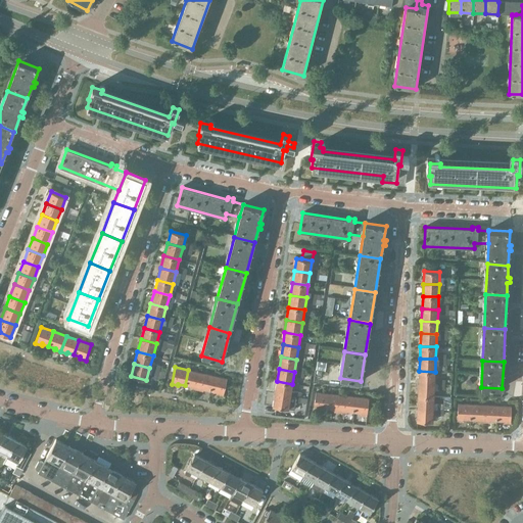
[(191,388),(197,389),(201,373),(188,370),(185,385),(191,387),(191,388)]
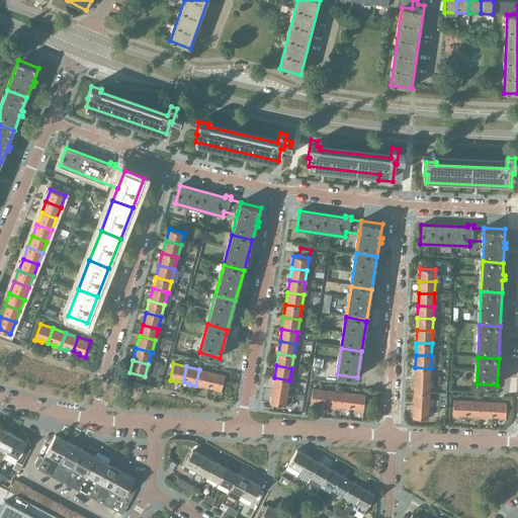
[(430,380),(431,368),(415,367),(415,379),(430,380)]
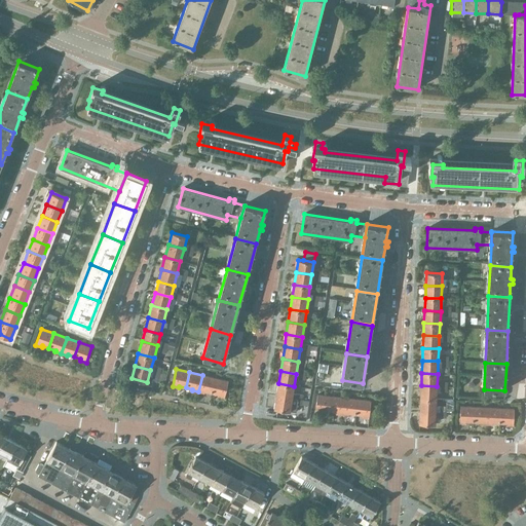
[(205,391),(212,393),(215,378),(202,375),(198,391),(204,393),(205,391)]
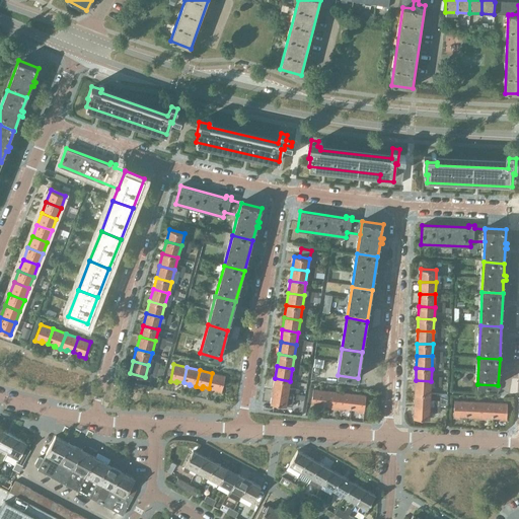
[(212,373),(209,388),(216,389),(215,391),(222,392),(225,376),(212,373)]
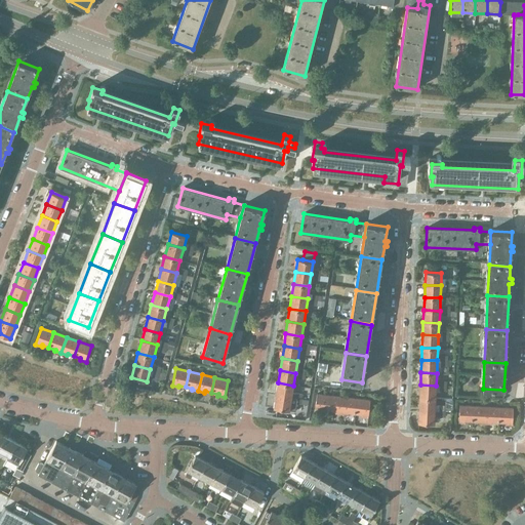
[(278,382),(276,395),(291,398),(293,386),(278,382)]
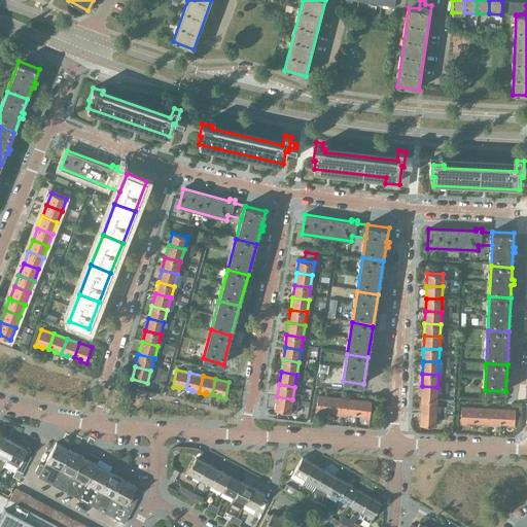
[(421,398),(437,399),(437,387),(422,386),(421,398)]
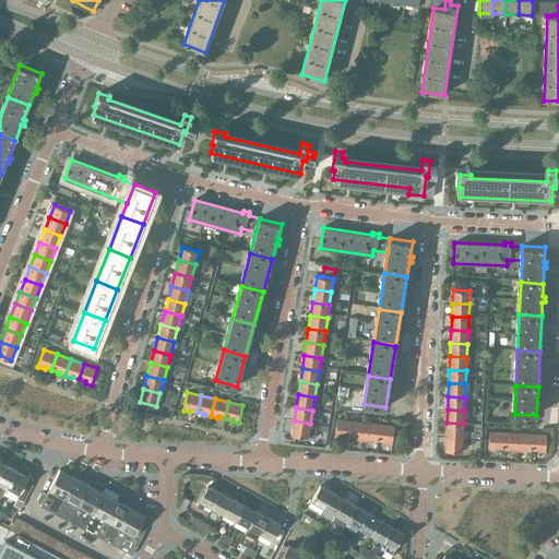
[(343,437),(349,438),(352,421),(337,419),(335,438),(343,439),(343,437)]
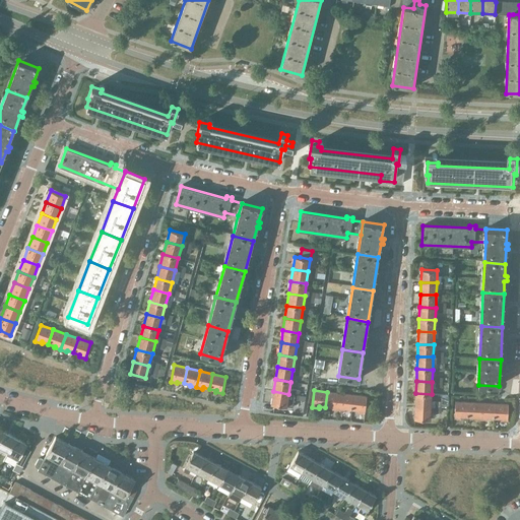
[(288,394),(273,391),(271,404),(293,407),(295,395),(288,394)]
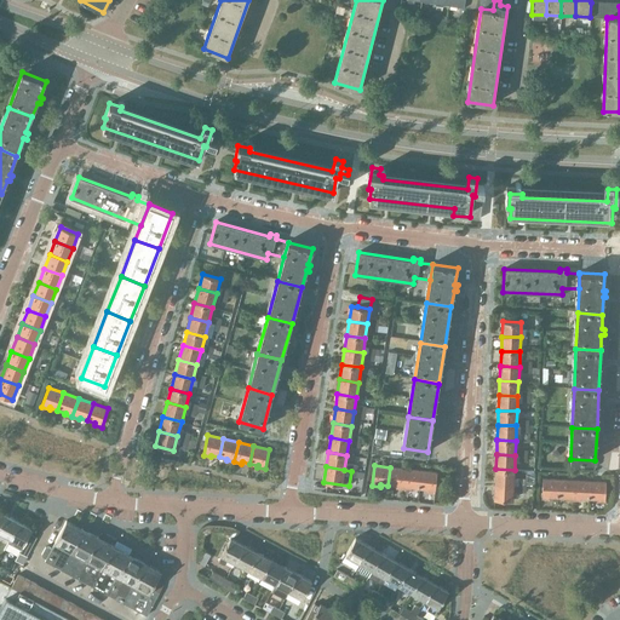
[(396,488),(403,489),(406,469),(390,468),(388,486),(396,487),(396,488)]
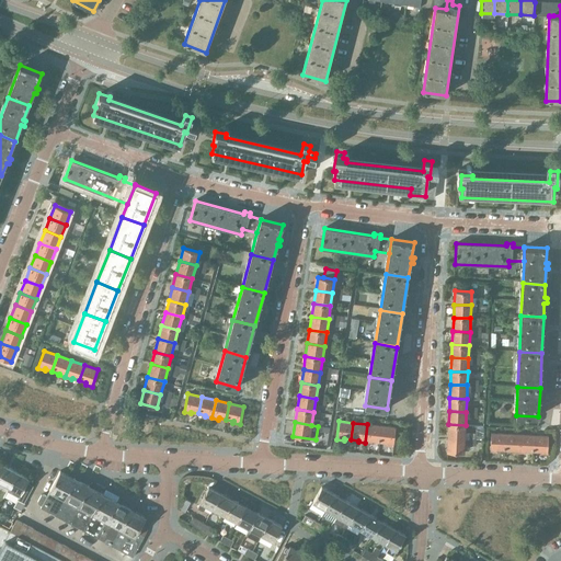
[(371,442),(379,443),(381,426),(367,424),(365,443),(371,443),(371,442)]
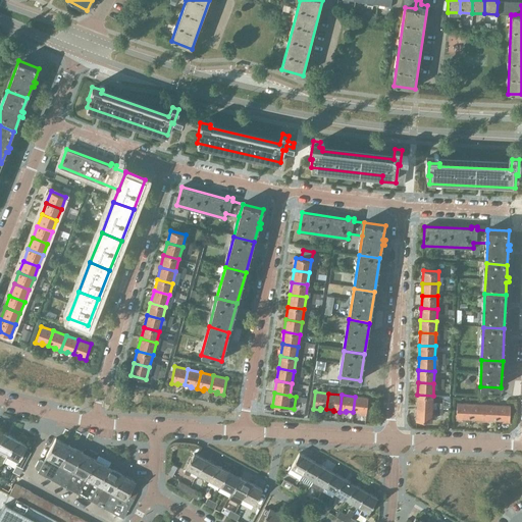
[(417,395),(416,407),(432,408),(433,396),(417,395)]
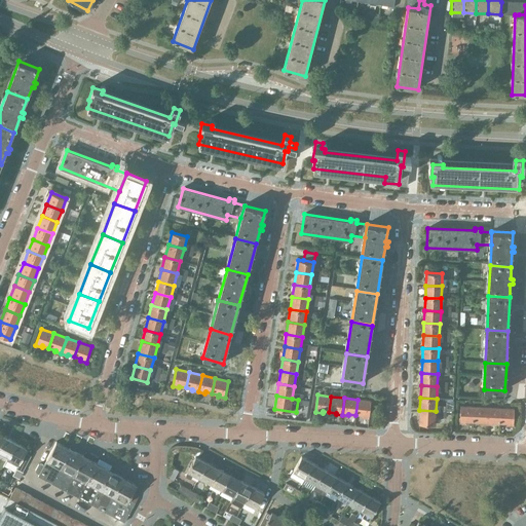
[(358,400),(355,415),(363,415),(363,417),(369,418),(371,401),(358,400)]
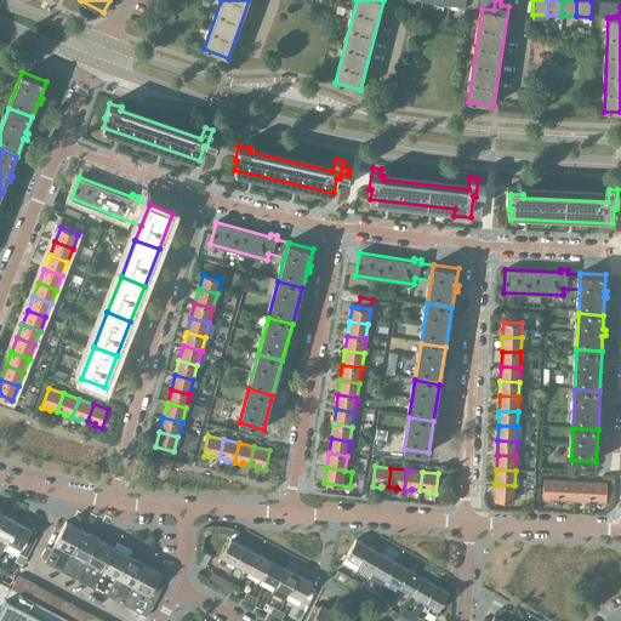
[(551,499),(559,499),(559,480),(543,479),(542,500),(551,500),(551,499)]
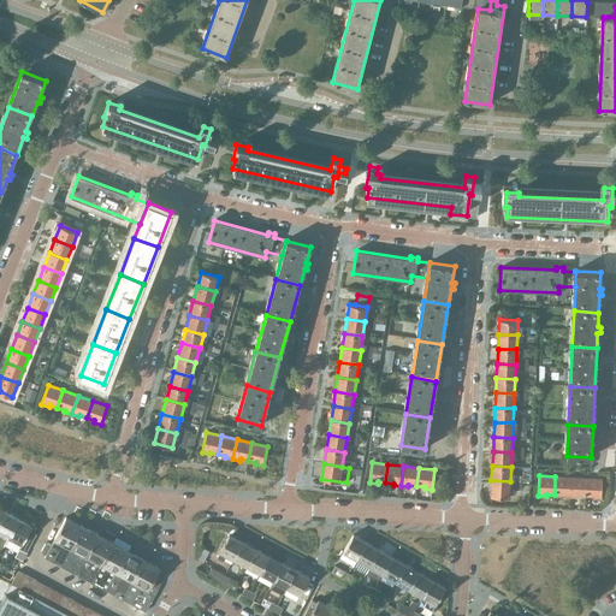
[(562,497),(569,497),(570,478),(555,477),(555,495),(562,495),(562,497)]
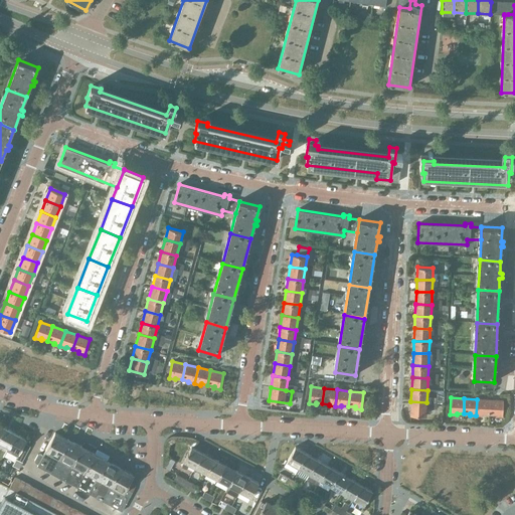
[(483,414),(489,414),(490,399),(477,399),(476,415),(483,416),(483,414)]
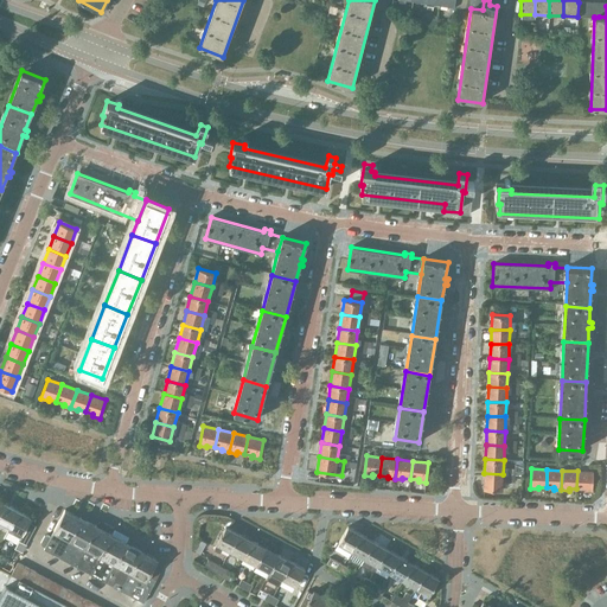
[(577,471),(576,489),(585,490),(585,491),(593,492),(593,472),(577,471)]
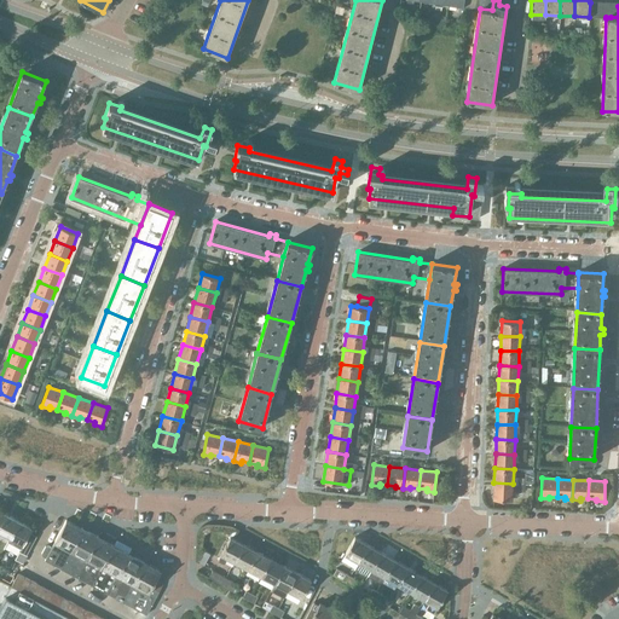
[(513,484),(493,482),(493,498),(512,499),(513,484)]
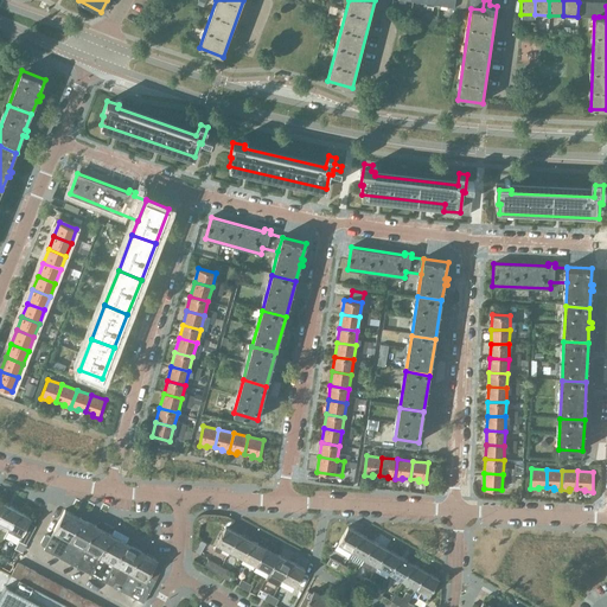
[(19,511),(6,505),(0,516),(0,522),(10,528),(19,511)]
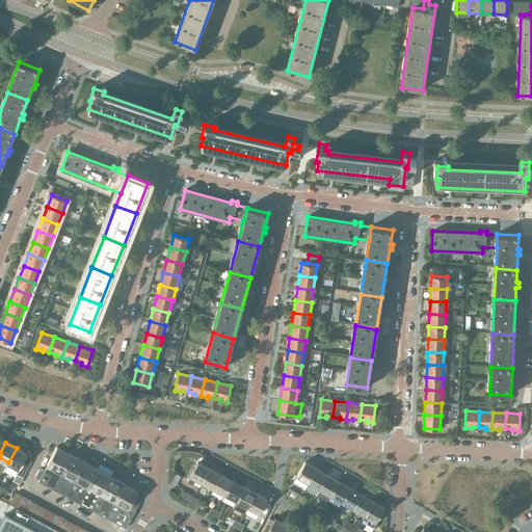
[(38,482),(52,488),(71,454),(57,447),(47,466),(48,466),(38,482)]
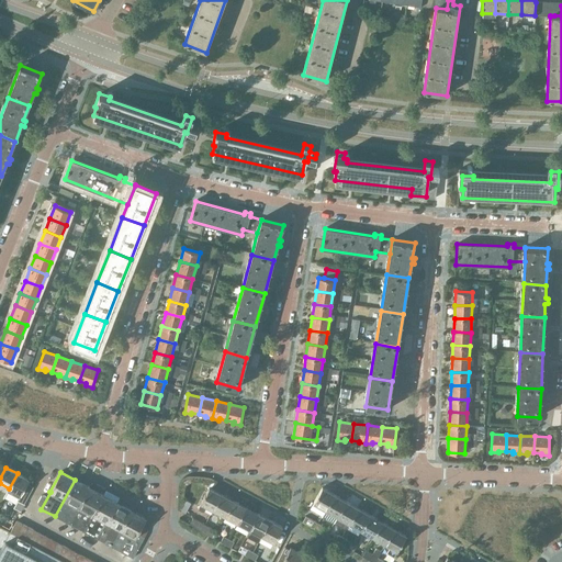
[(30,480),(18,473),(9,489),(21,495),(27,484),(30,480)]
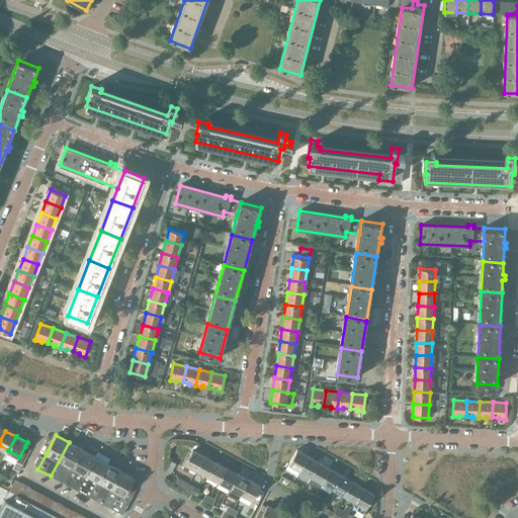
[(51,476),(64,483),(82,449),(69,442),(51,476)]
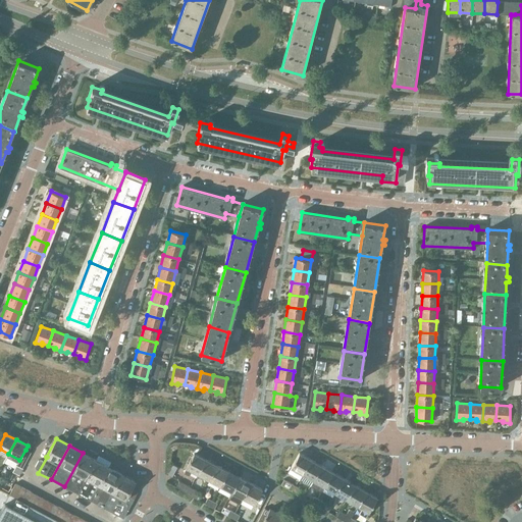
[(32,453),(25,450),(19,460),(16,465),(22,468),(32,453)]
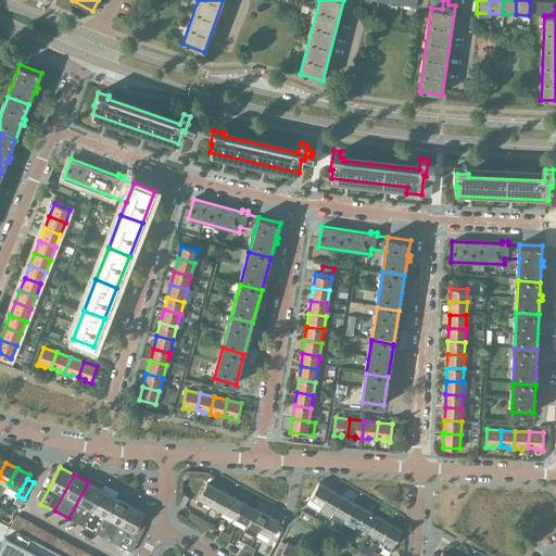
[(102,490),(88,482),(68,518),(83,526),(102,490)]
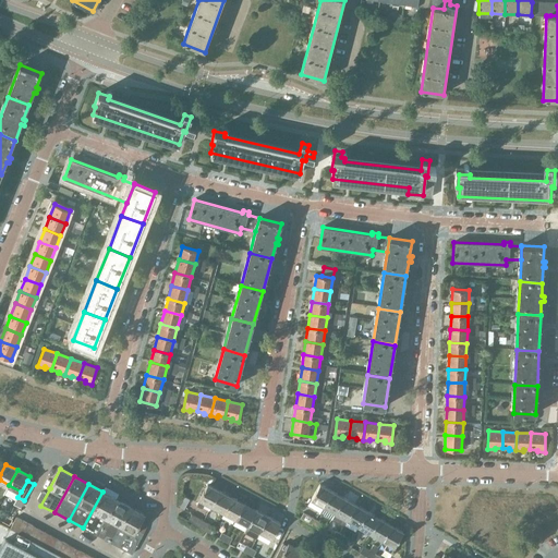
[(205,504),(211,507),(220,490),(207,484),(196,505),(203,508),(205,504)]
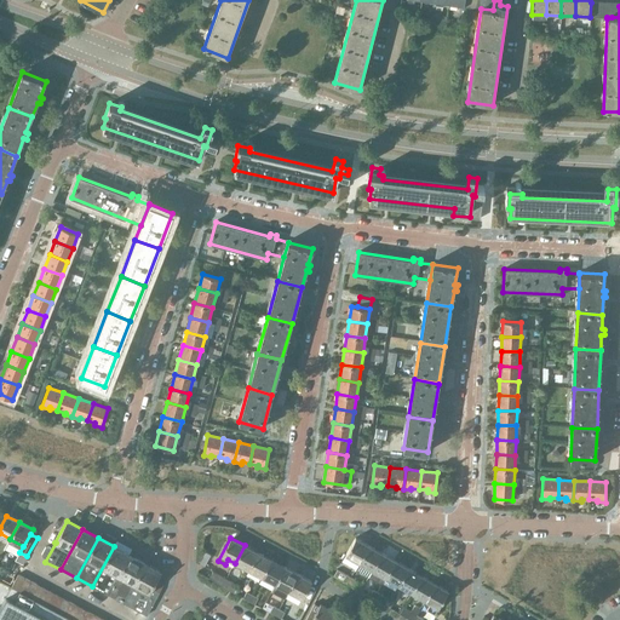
[(345,556),(360,563),(369,546),(356,538),(351,546),(349,549),(350,549),(345,556)]
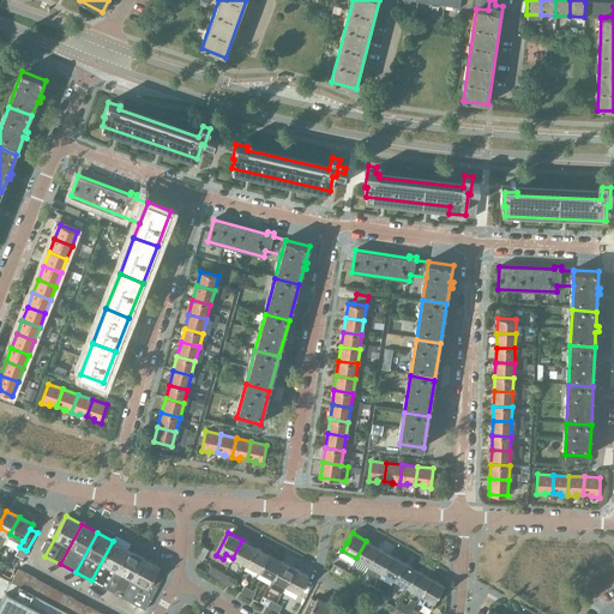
[(233,558),(246,565),(256,547),(242,540),(233,558)]
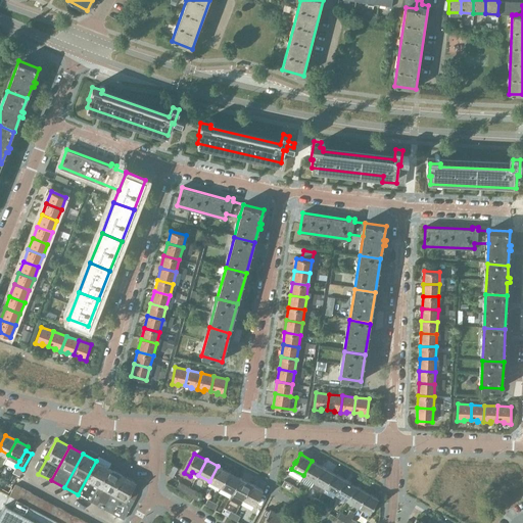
[(109,467),(96,461),(78,494),(91,502),(109,467)]
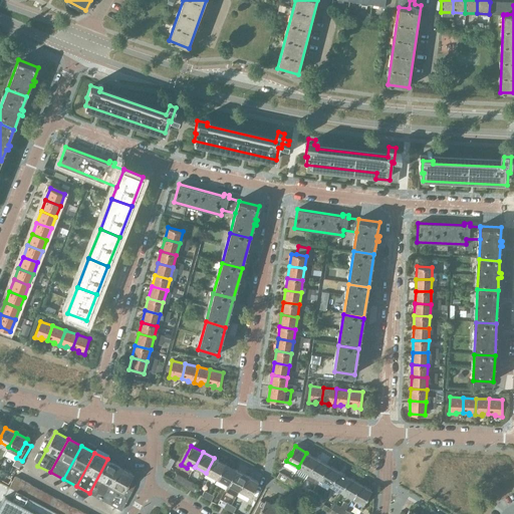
[(306,453),(298,467),(295,472),(305,478),(308,473),(317,459),(306,453)]
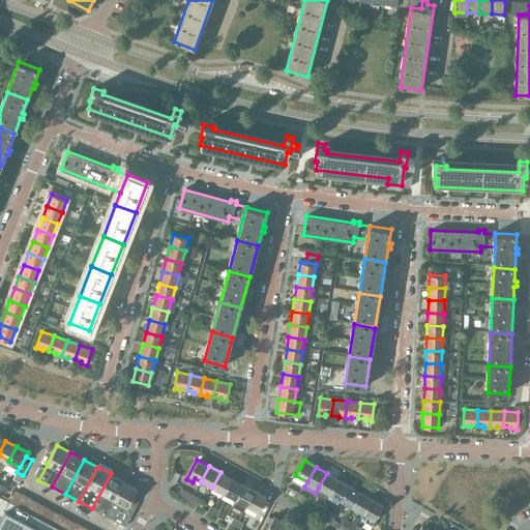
[(212,488),(224,494),(232,478),(221,472),(212,488)]
